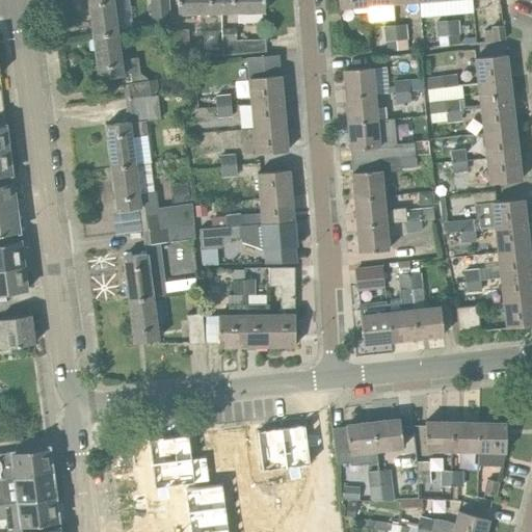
[(88,0),(94,36),(117,33),(112,0),(88,0)]
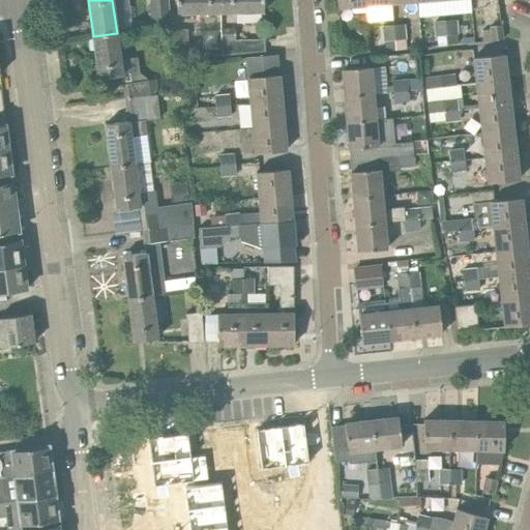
[(149,0),(150,22),(169,21),(167,0),(149,0)]
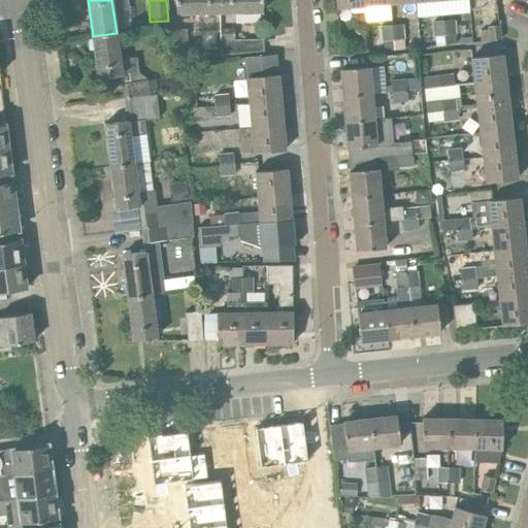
[(176,0),(176,13),(220,12),(219,0),(176,0)]
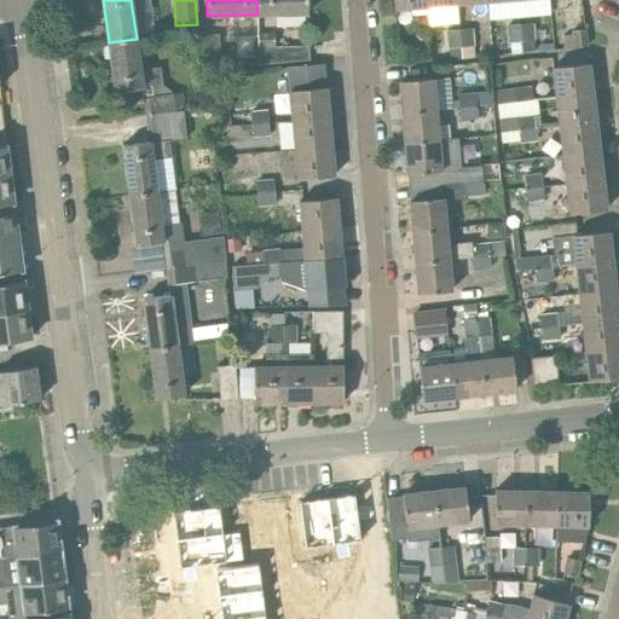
[(256,0),(258,15),(308,15),(307,0),(256,0)]
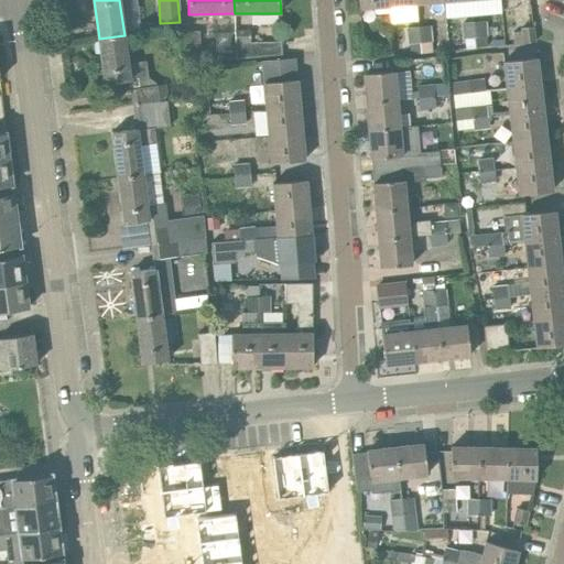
[(465,50),(488,47),(487,39),(488,39),(487,22),(463,24),(465,50)]
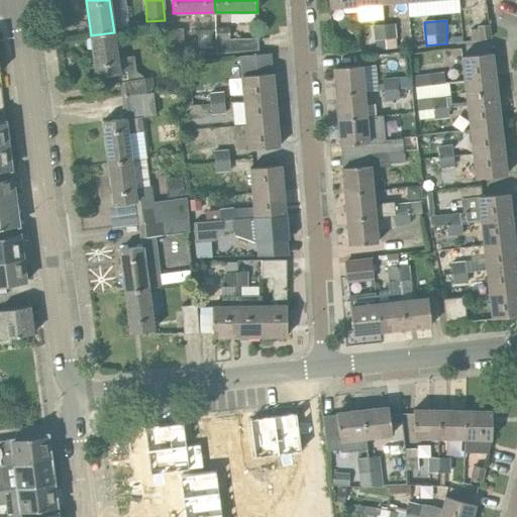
[(384,26),(385,39),(396,38),(395,25),(384,26)]
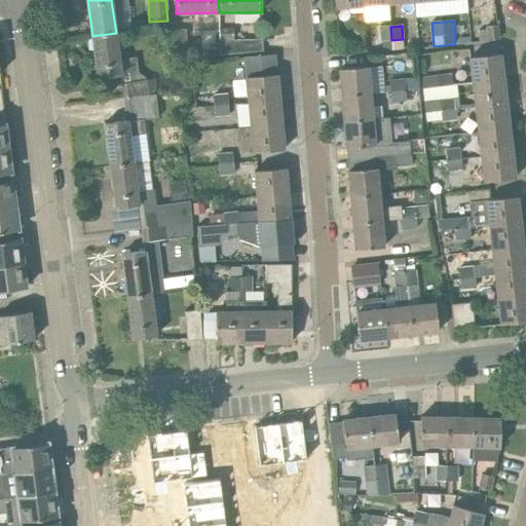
[(380,41),(391,40),(390,27),(380,27),(379,28),(380,41)]
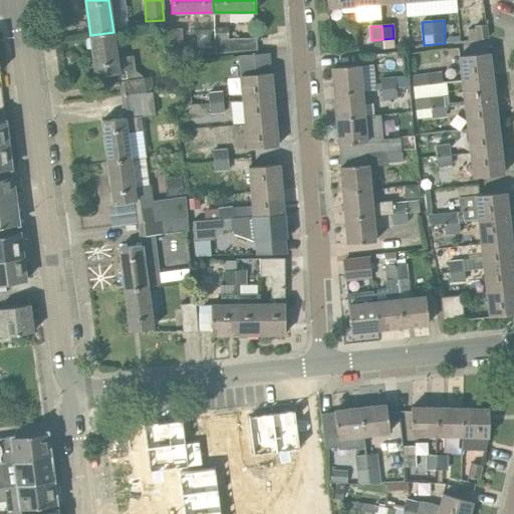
[(477,41),(488,39),(487,26),(475,27),(475,30),(471,30),(472,40),(476,39),(477,41)]
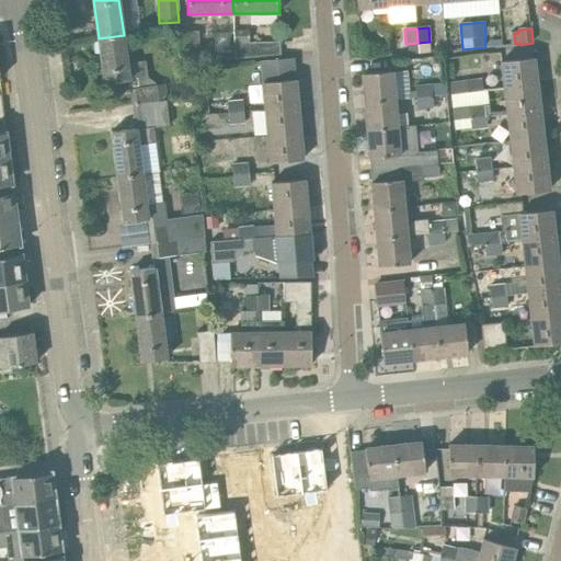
[(180,63),(199,63),(199,32),(180,32),(180,63)]
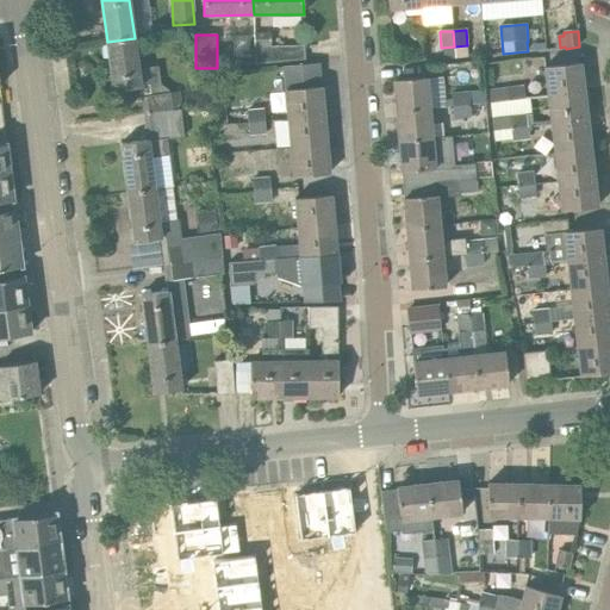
[(254,50),(271,49),(271,35),(254,35),(254,50)]
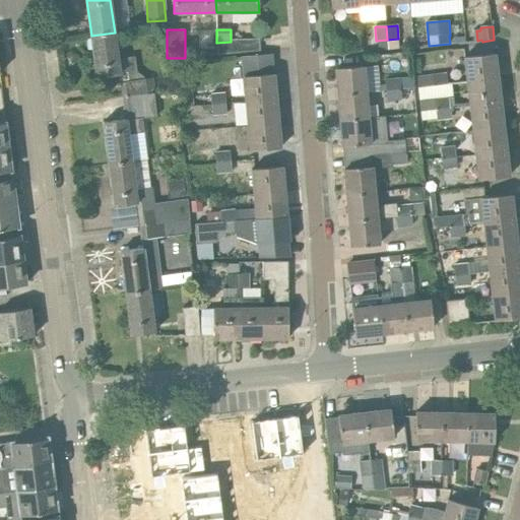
[(121,98),(154,92),(152,77),(146,78),(136,70),(134,58),(119,60),(115,33),(91,36),(96,77),(118,75),(121,98)]
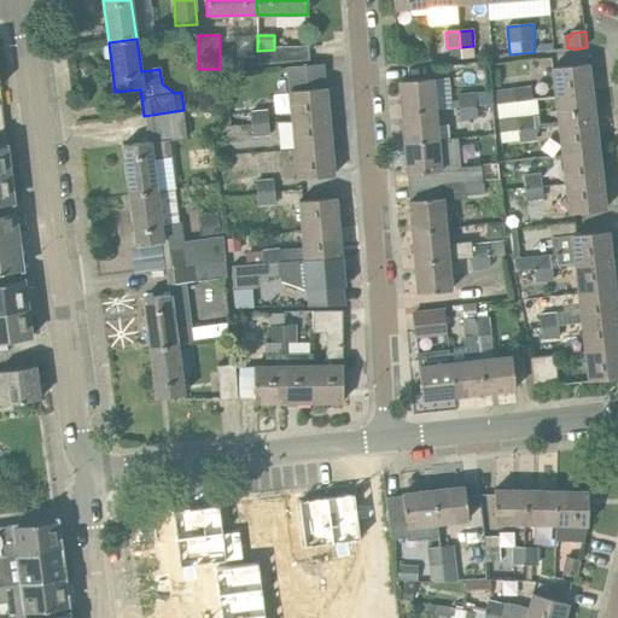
[(460,47),(461,59),(474,59),(473,46),(460,47)]
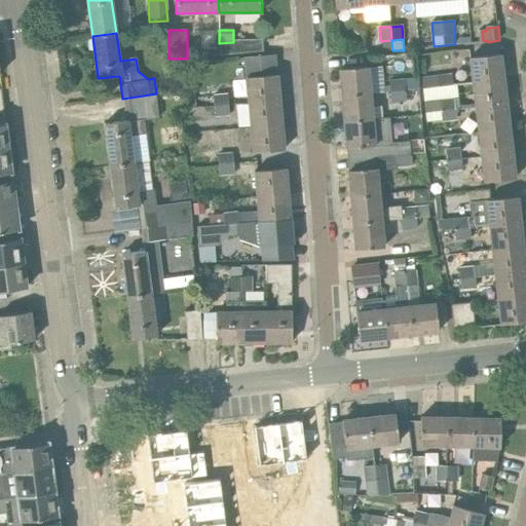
[(336,42),(337,57),(351,55),(350,40),(348,40),(339,41),(336,42)]
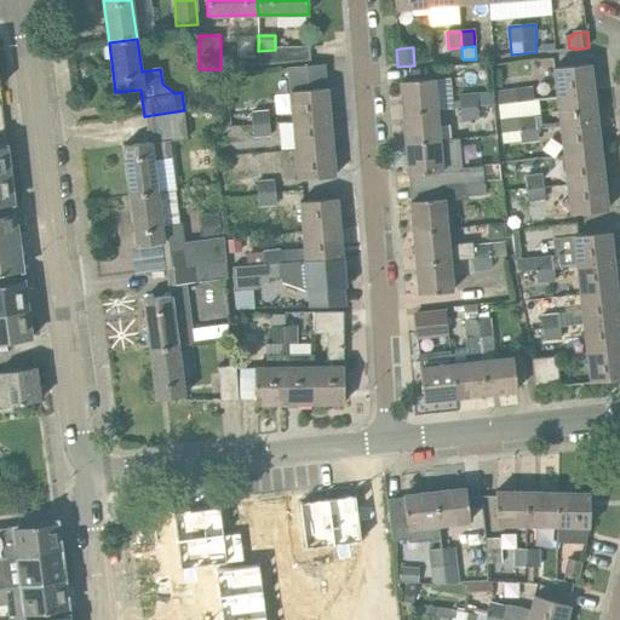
[(461,47),(448,49),(449,61),(463,59),(461,47)]
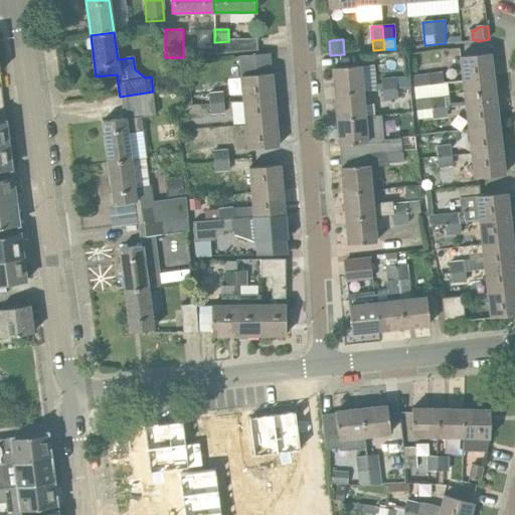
[(228,41),(214,42),(214,56),(255,52),(255,40),(228,41)]
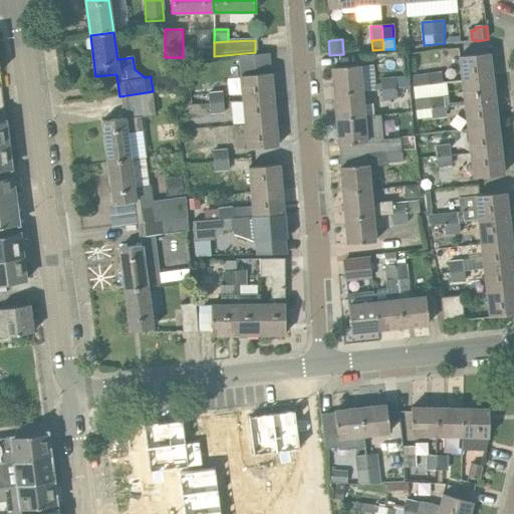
[(462,81),(492,78),(489,53),(459,56),(462,81)]
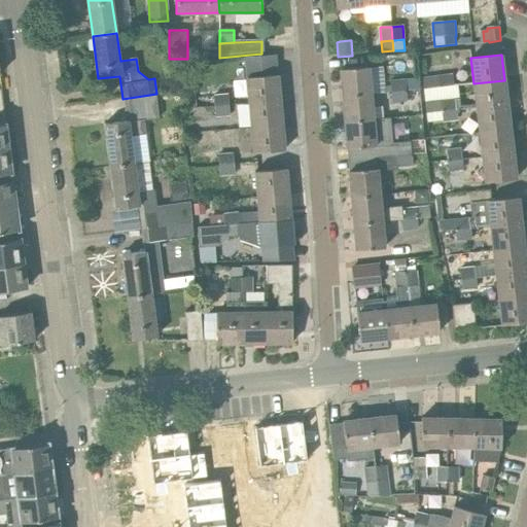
[(247,82),(278,79),(278,75),(277,75),(275,56),(245,58),(247,82)]
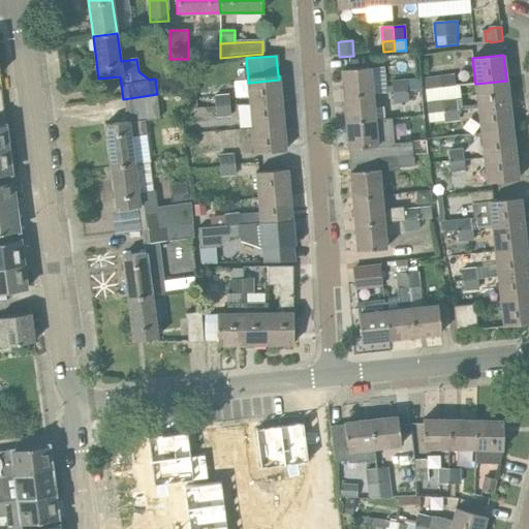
[(343,95),(372,93),(370,67),(341,70),(343,95)]
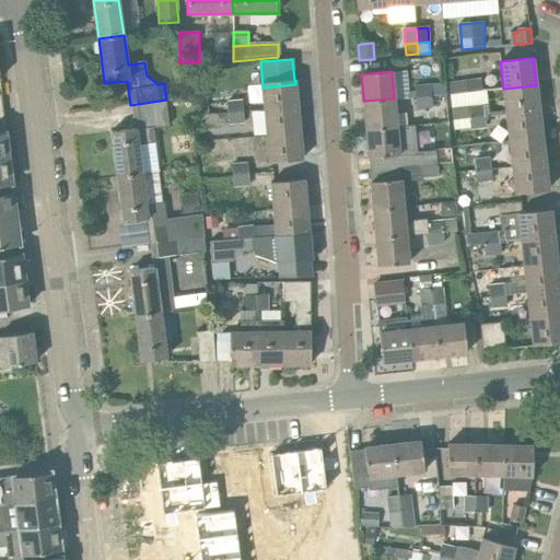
[(452,94),(482,91),(481,79),(450,82),(452,94)]
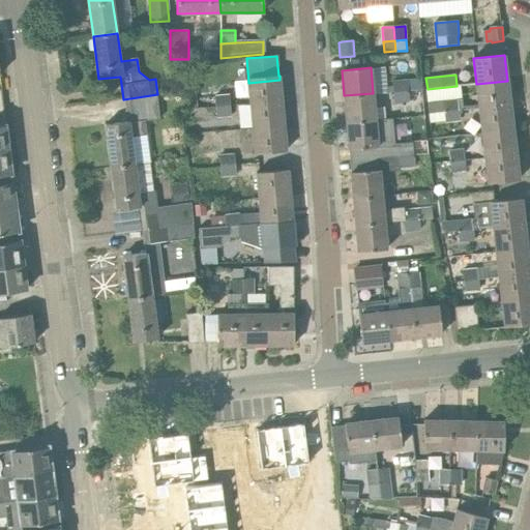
[(393,91),(409,90),(422,89),(421,78),(392,81),(393,91)]
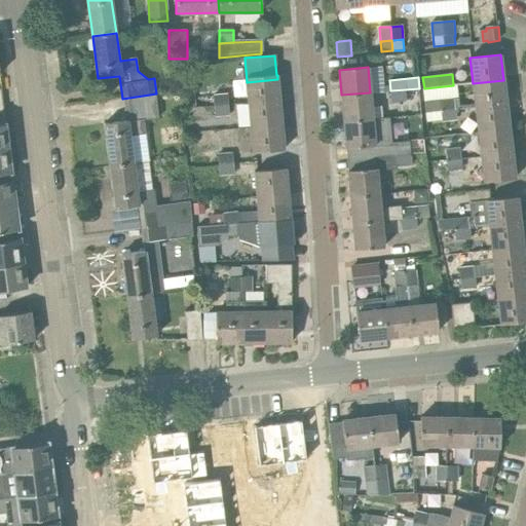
[(250,105),(279,103),(277,79),(247,82),(249,104),(250,105)]
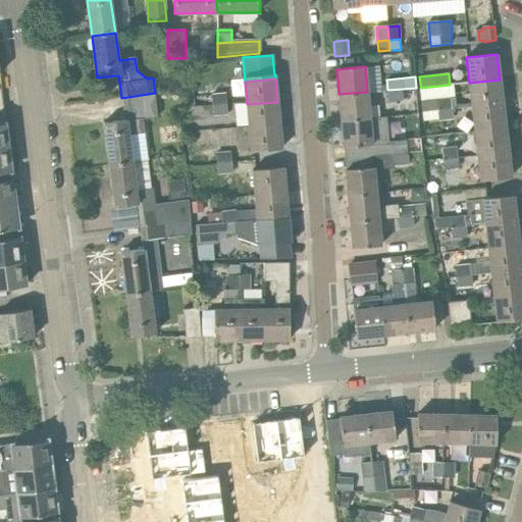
[(472,107),(503,103),(500,80),(469,83),(472,107)]
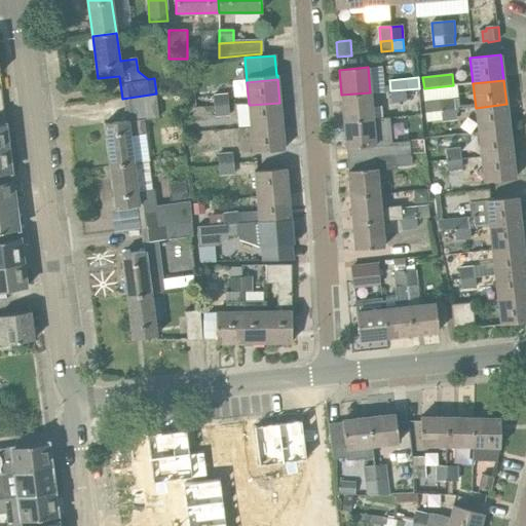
[(457,85),(453,85),(424,88),(423,88),(426,111),(430,111),(442,109),(455,108),(459,108),(457,85)]
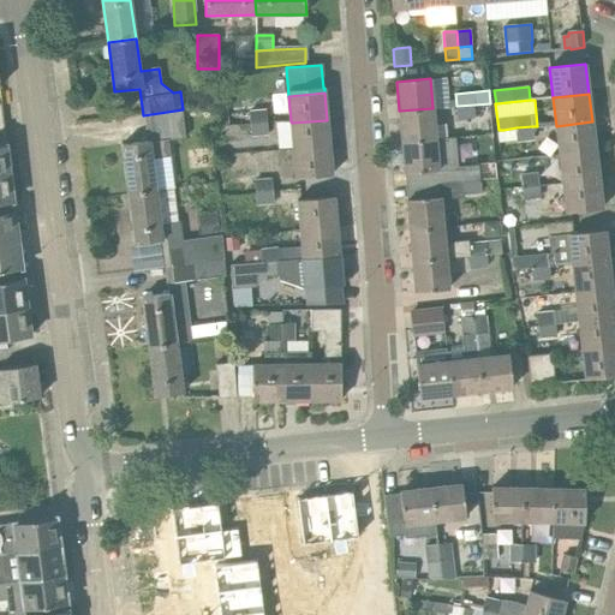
[(475,105),(457,106),(458,123),(476,120),(475,105)]
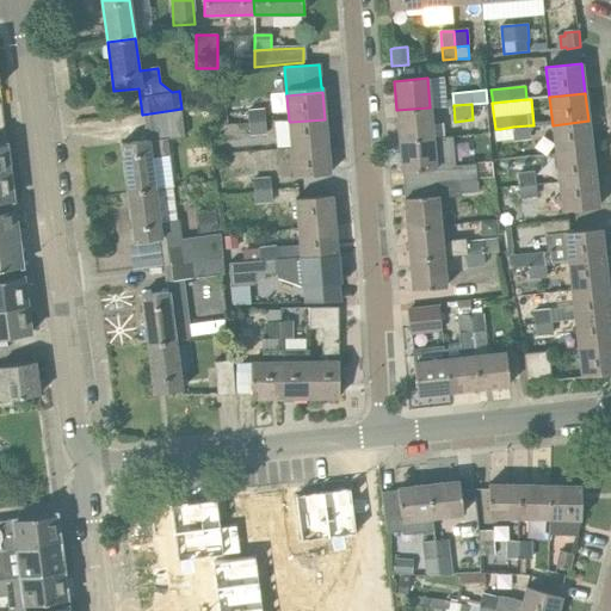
[(400,142),(432,139),(430,107),(396,110),(400,142)]
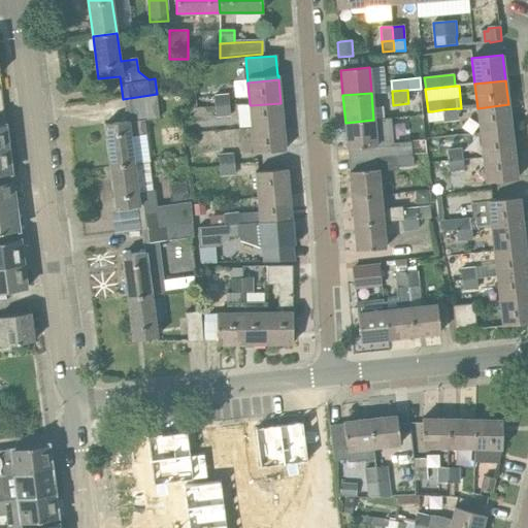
[(213,106),(229,105),(228,95),(212,96),(213,106)]
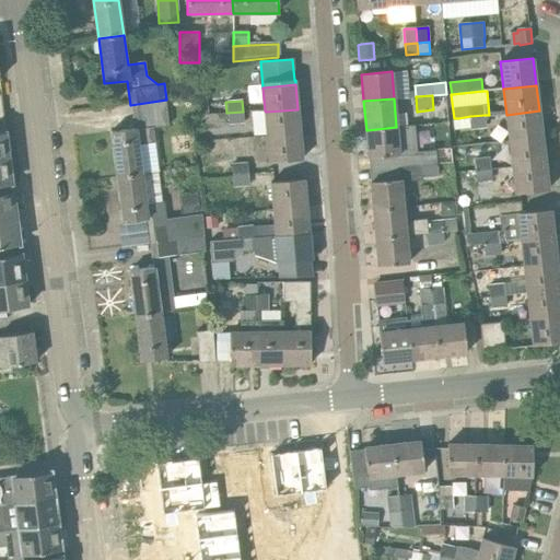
[(268,137),(300,133),(298,109),(266,112),(268,137)]
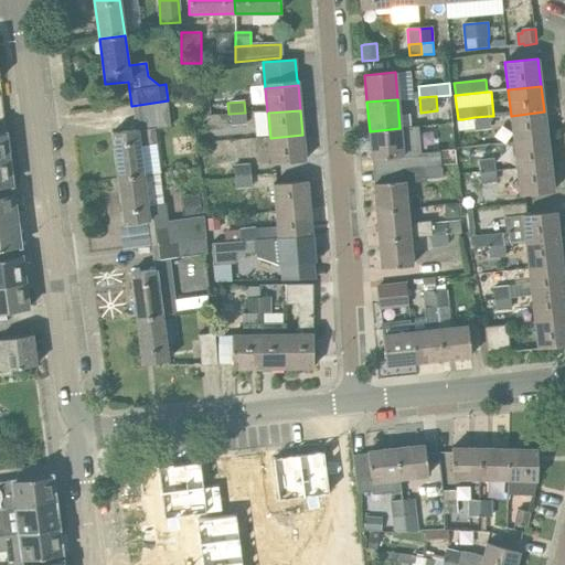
[(514,142),(547,138),(544,112),(511,116),(514,142)]
